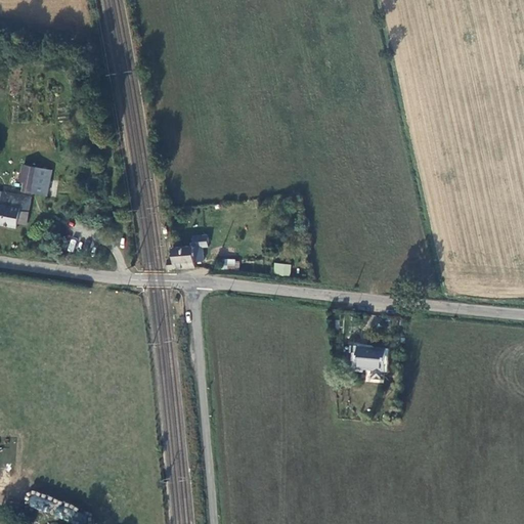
[(22,172),(20,180),(27,181),(25,190),(39,192),(42,176),(22,172)]
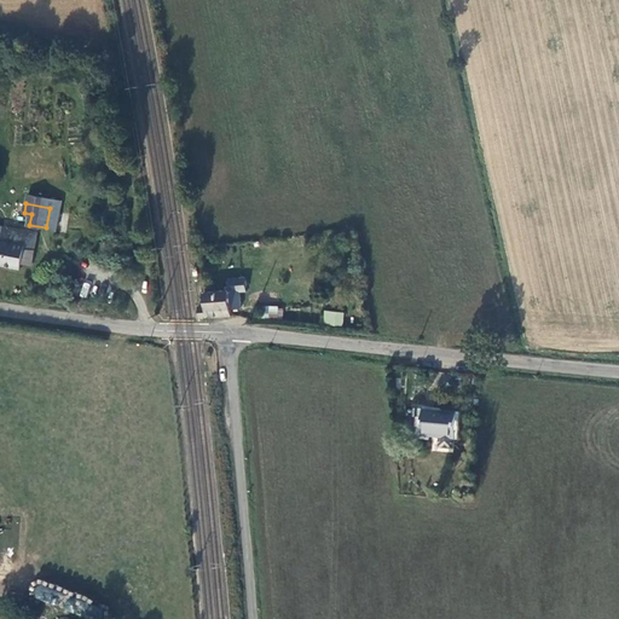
[(23,265),(32,267),(35,248),(27,247),(29,231),(0,225),(0,264),(22,267),(23,265)]
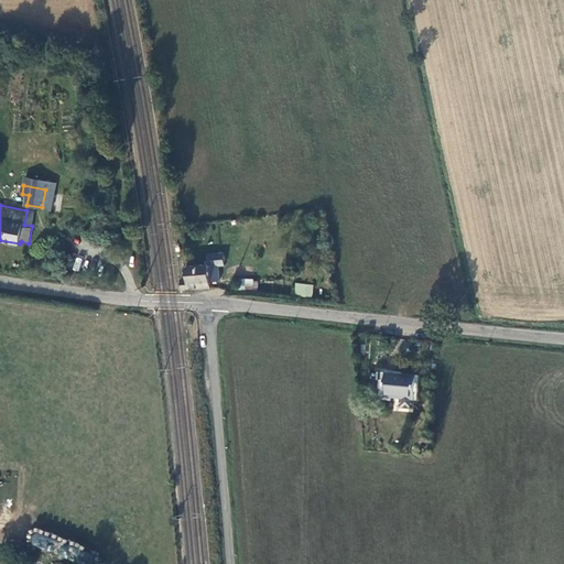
[(26,210),(24,225),(32,226),(34,212),(26,210)]
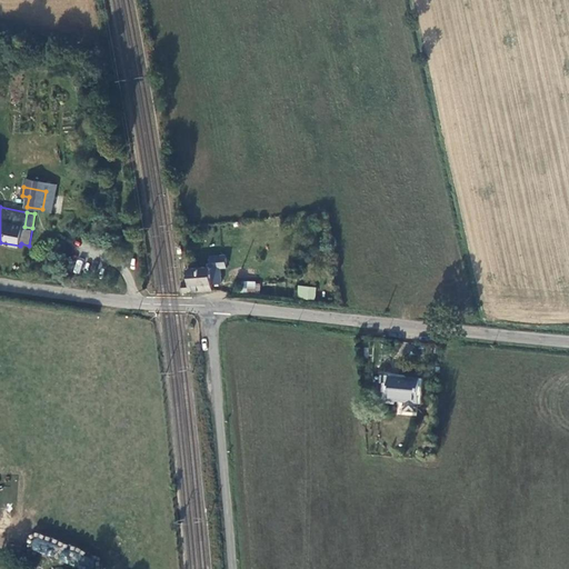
[(226,283),(225,268),(209,268),(191,269),(193,282),(187,282),(189,295),(217,291),(216,283),(226,283)]
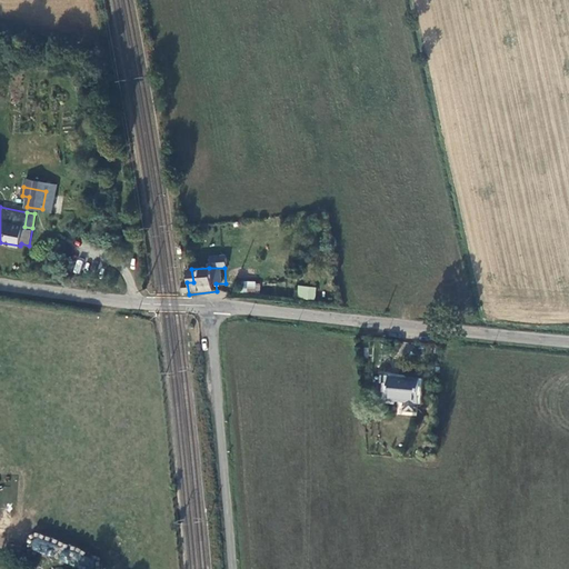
[(259,292),(260,282),(242,280),(241,291),(259,292)]
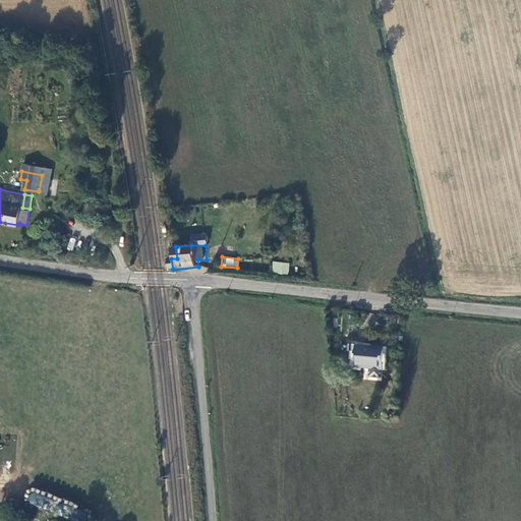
[(273,262),(272,273),(288,274),(289,263),(273,262)]
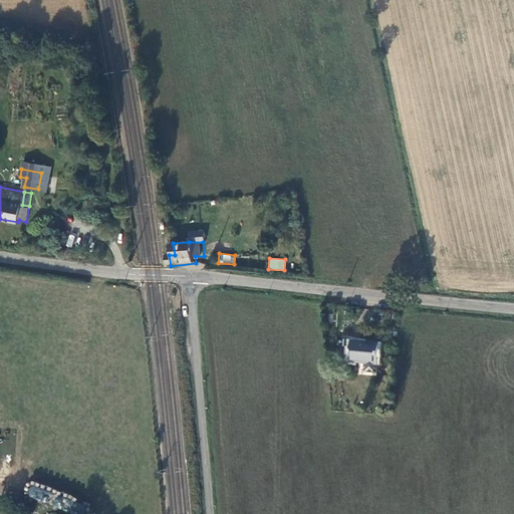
[(352,338),(350,358),(377,361),(378,340),(352,338)]
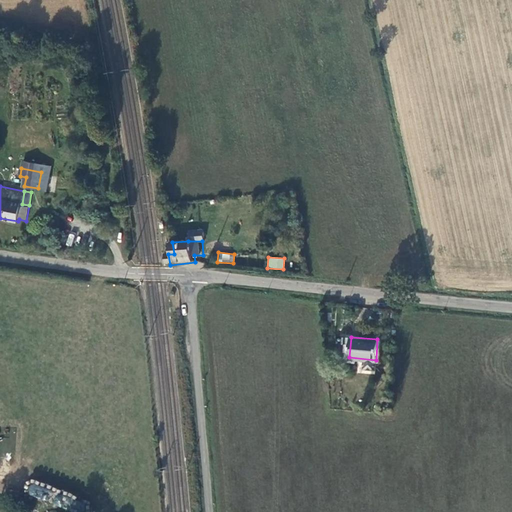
[(33,483),(29,495),(74,511),(78,511),(83,501),(64,493),(61,501),(52,498),(55,491),(33,483)]
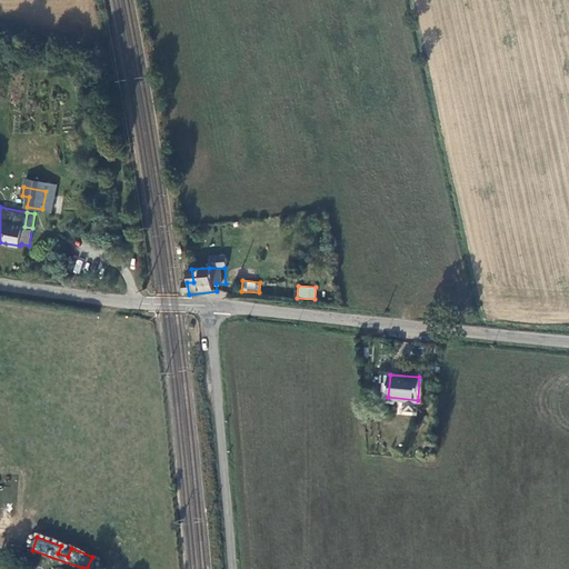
All buildings are outlined.
